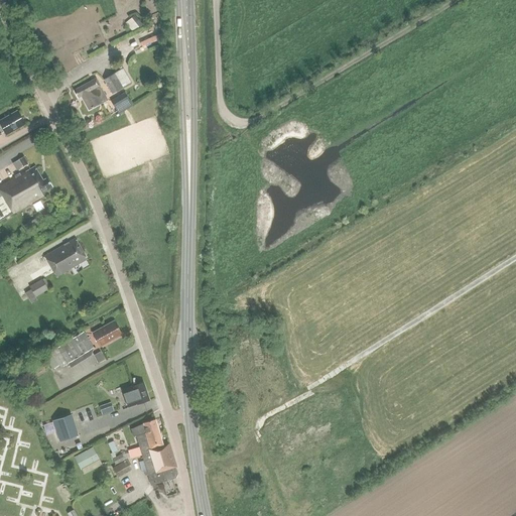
[(138,15),(128,22),(135,31),(145,24),(138,15)]
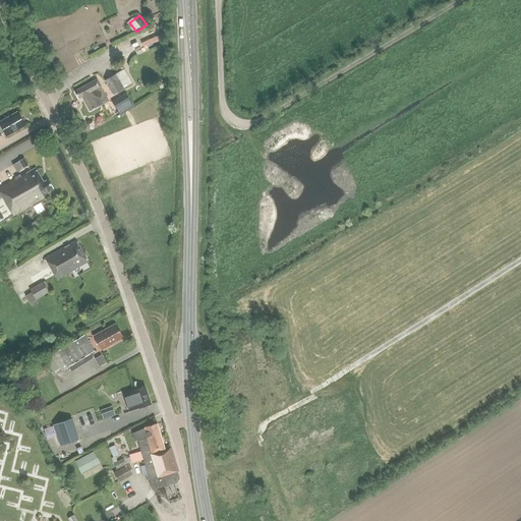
[(115,74),(105,80),(113,95),(132,83),(124,69),(115,74)]
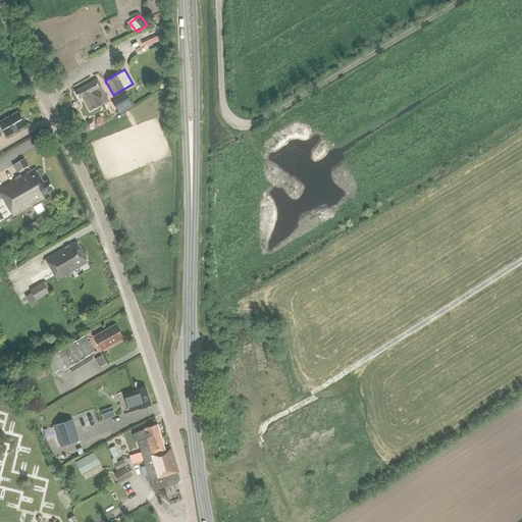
[(79,99),(83,98),(90,112),(108,101),(97,80),(74,92),(79,99)]
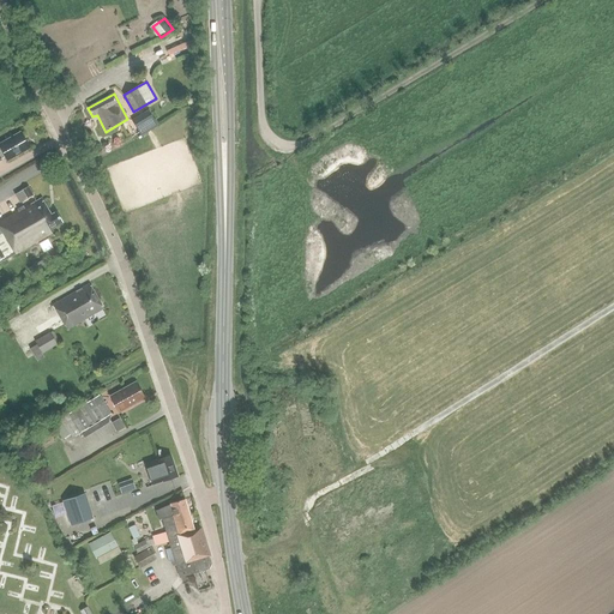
[(132,121),(140,136),(157,126),(149,110),(132,121)]
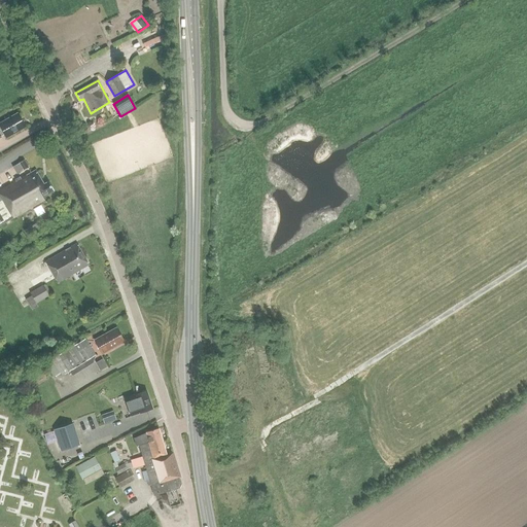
[(0,137),(4,134),(6,137),(25,127),(18,114),(0,124),(0,137)]
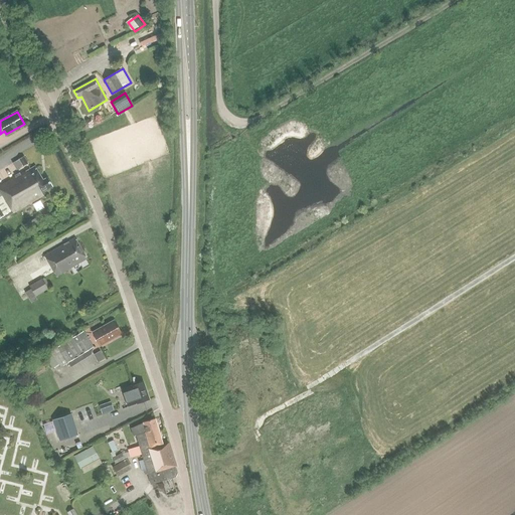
[(12,163),(16,170),(27,164),(23,157),(12,163)]
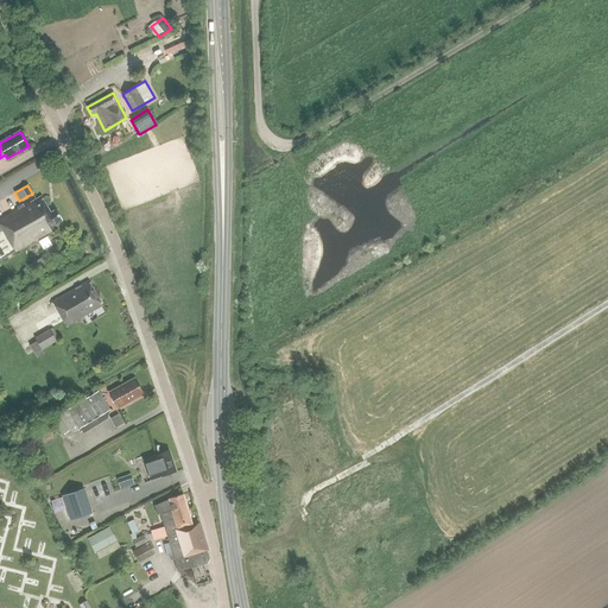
[(0,220),(0,226),(4,230),(0,232),(0,260),(16,252),(51,230),(49,227),(62,220),(56,210),(51,213),(42,197),(0,220)]
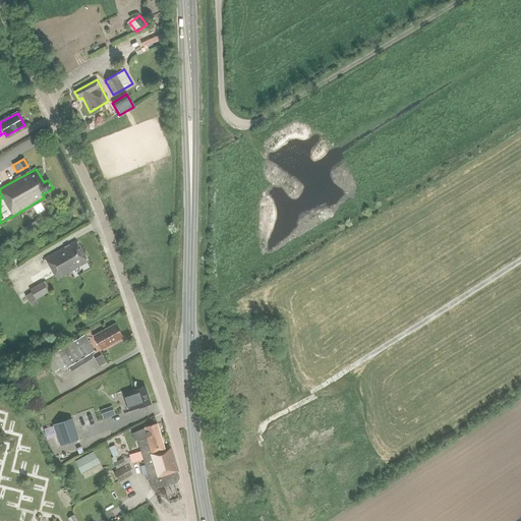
[(45,258),(57,280),(88,262),(76,241),(45,258)]
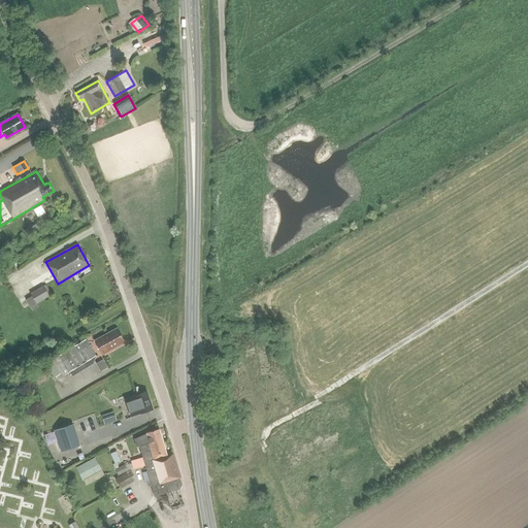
[(50,296),(43,286),(30,294),(36,304),(50,296)]
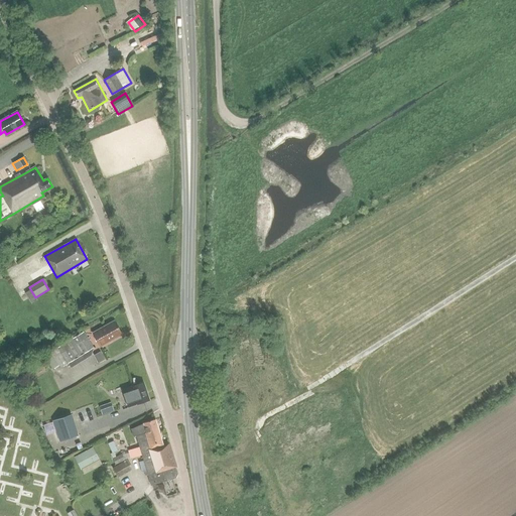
[(93,334),(100,347),(122,335),(114,321),(93,334)]
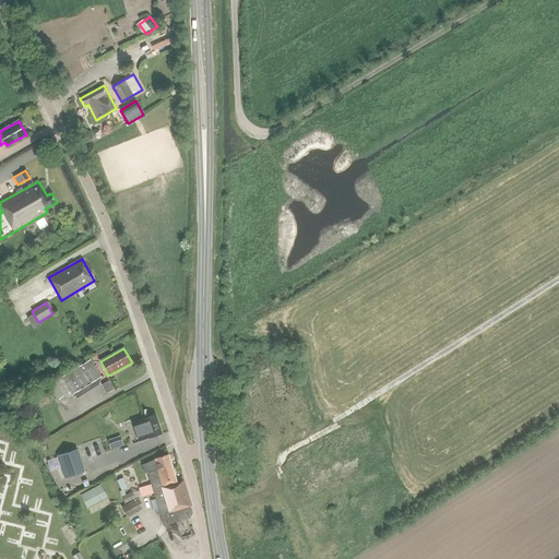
[(55,381),(66,399),(102,377),(91,359),(55,381)]
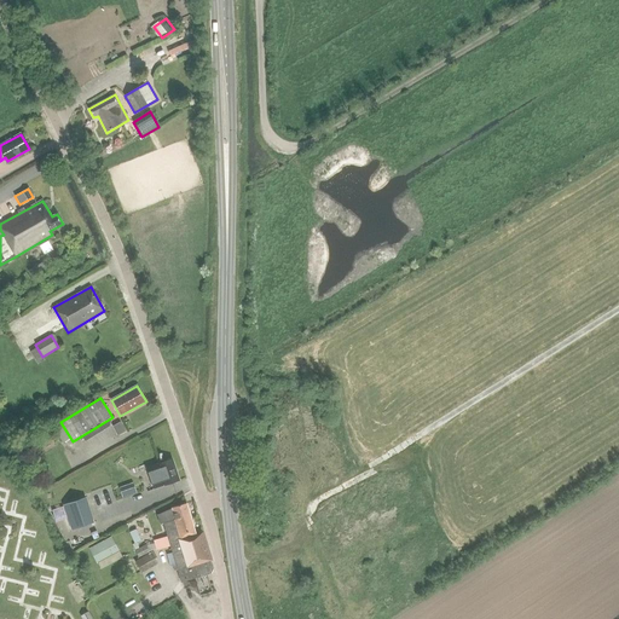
[(126,432),(120,422),(113,426),(117,437),(126,432)]
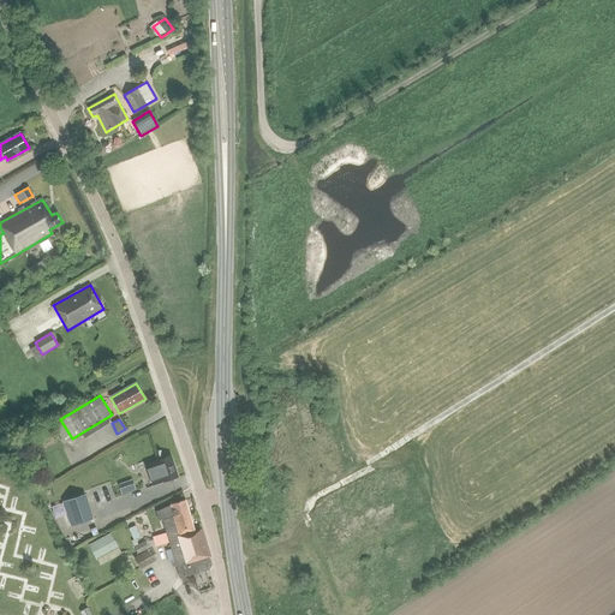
[(178,477),(171,457),(156,461),(145,465),(153,485),(163,482),(178,477)]
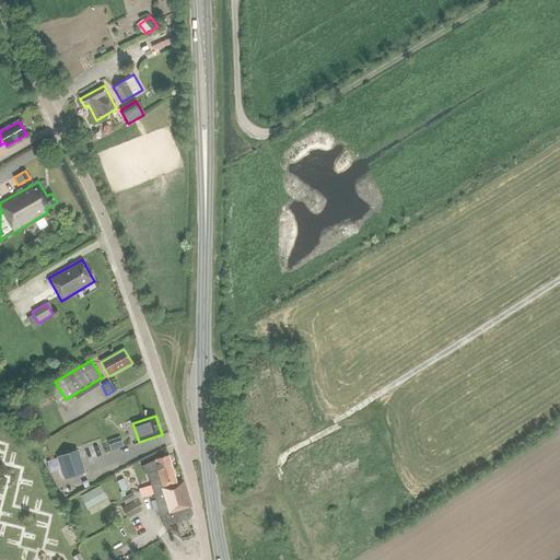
[(105,427),(109,436),(117,433),(113,423),(105,427)]
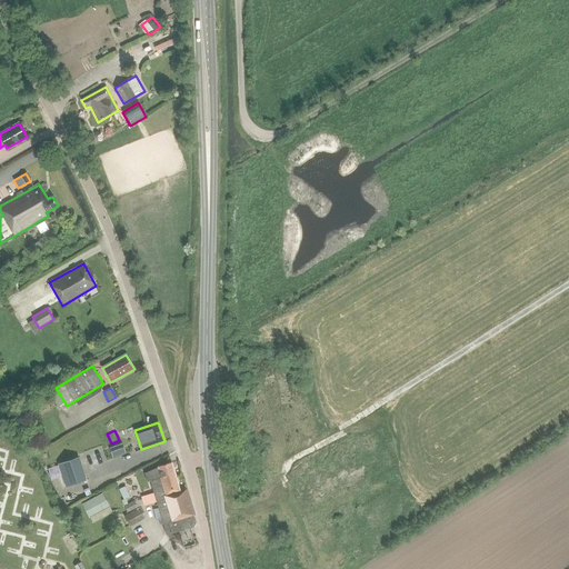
[(87,481),(79,457),(58,463),(66,488),(87,481)]
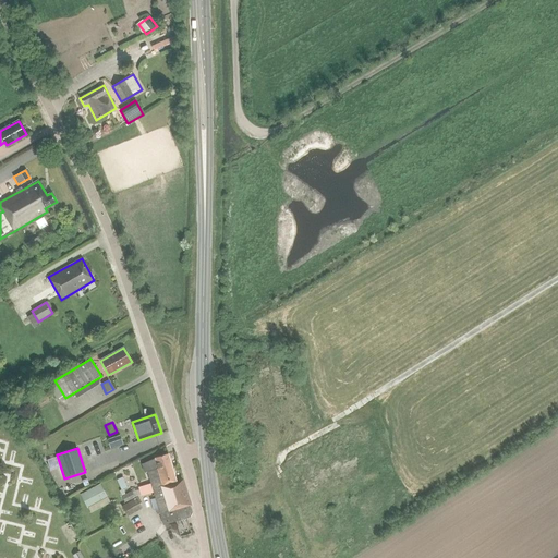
[(155,458),(142,464),(145,472),(148,471),(153,486),(138,490),(140,495),(154,492),(162,524),(190,517),(189,512),(192,511),(190,506),(191,505),(184,478),(177,481),(168,455),(155,458)]
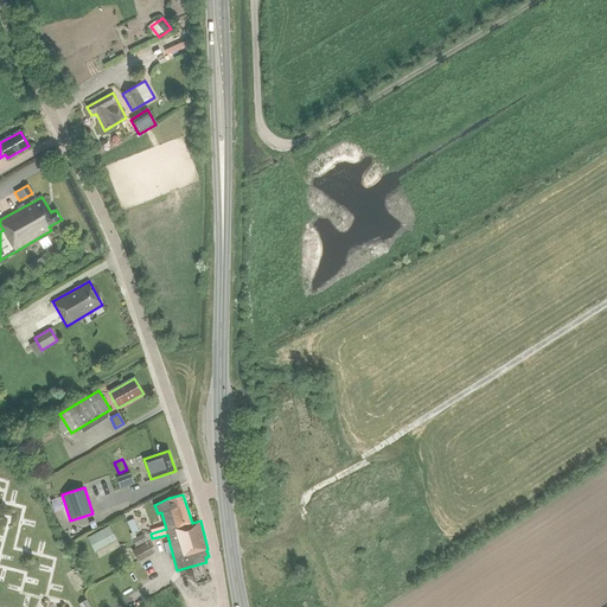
[(87,538),(95,553),(117,541),(109,526),(87,538)]
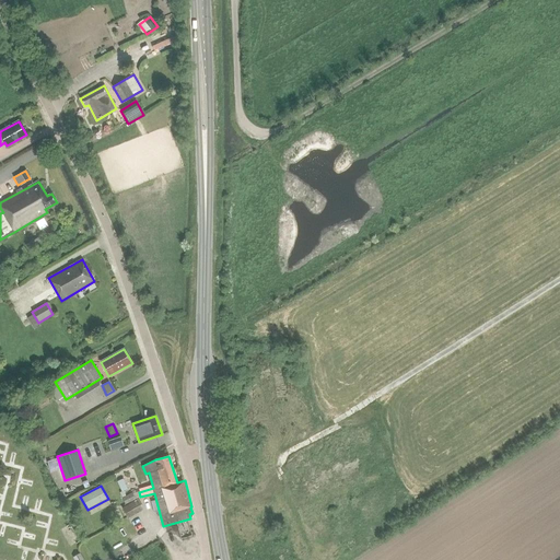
[(123,498),(126,504),(136,500),(131,493),(123,498)]
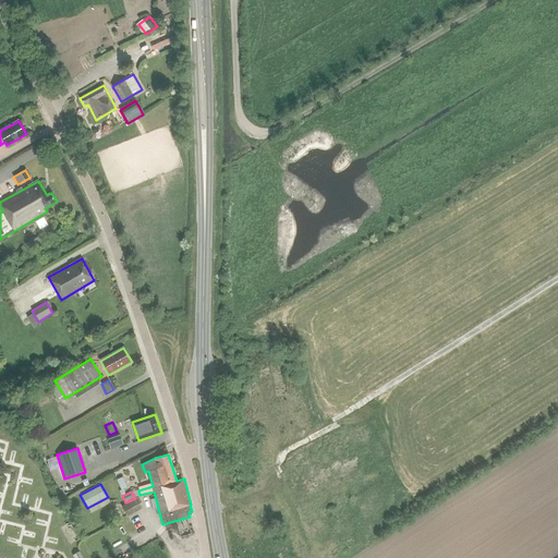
[(137,497),(121,506),(122,508),(120,509),(122,512),(124,511),(128,518),(144,508),(137,497)]
